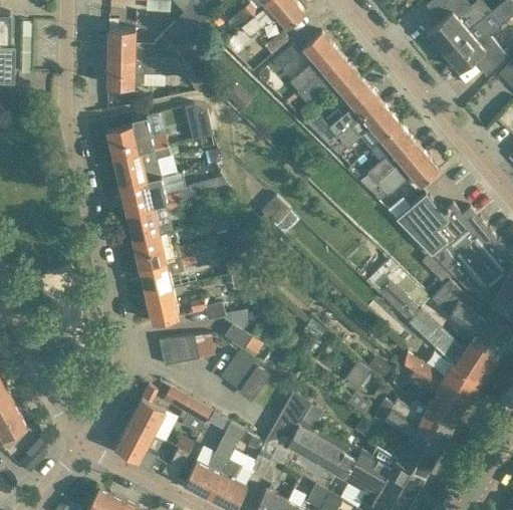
[(190,0),(183,11),(184,12),(198,25),(210,16),(196,0),(190,0)]
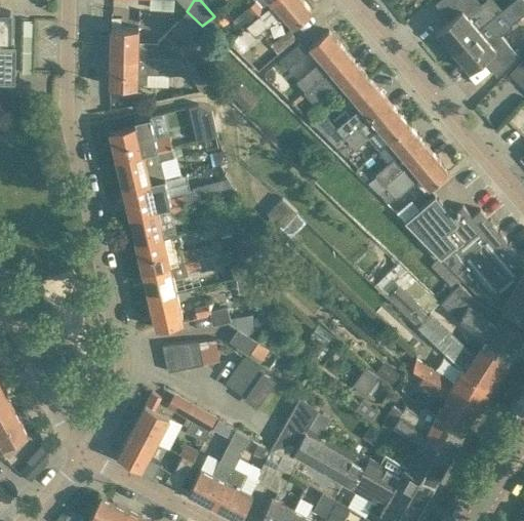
[(272,6),(264,13),(246,29),(254,39),(281,16),(292,30),(312,13),(299,0),(280,0),(273,6),(272,6)]
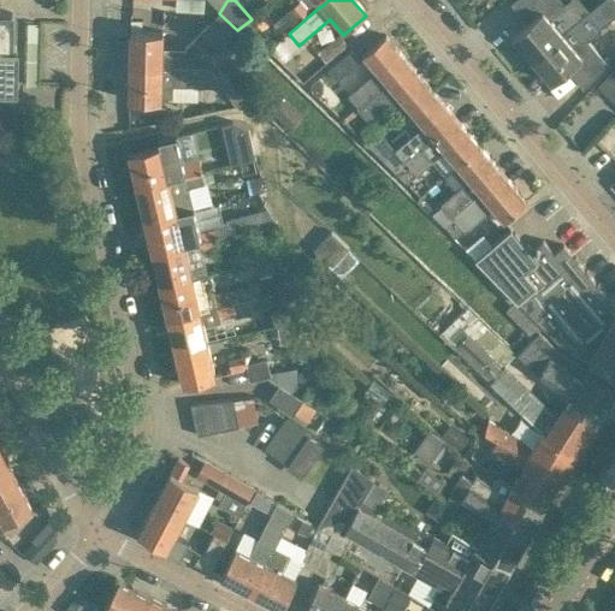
[(513,39),(531,60),(562,35),(536,4),(540,0),(518,0),(510,6),(527,25),(513,39)]
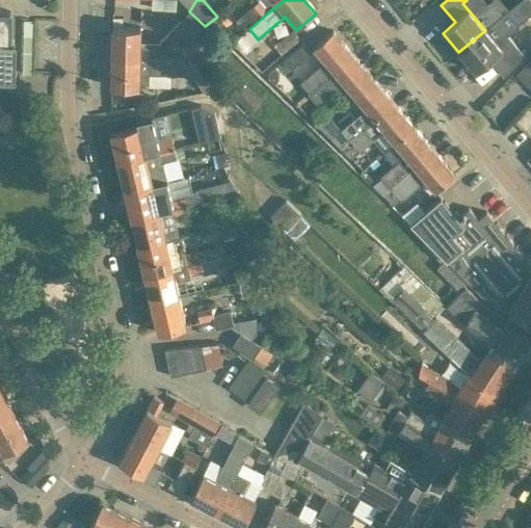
[(522,0),(506,12),(516,26),(530,14),(530,0),(522,0)]
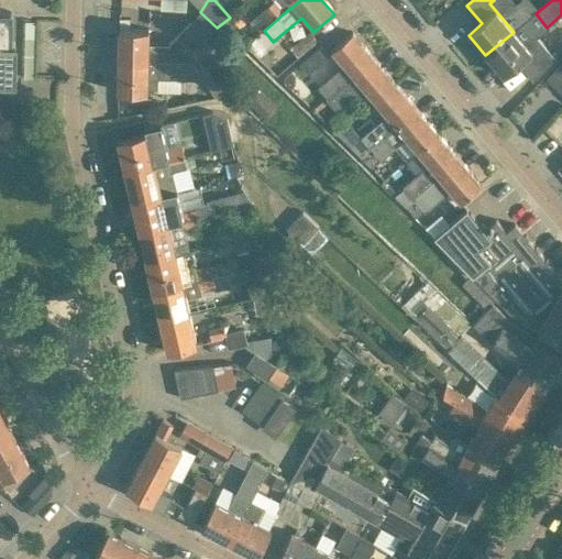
[(260,34),(264,31),(283,14),(274,3),(251,23),(260,34)]
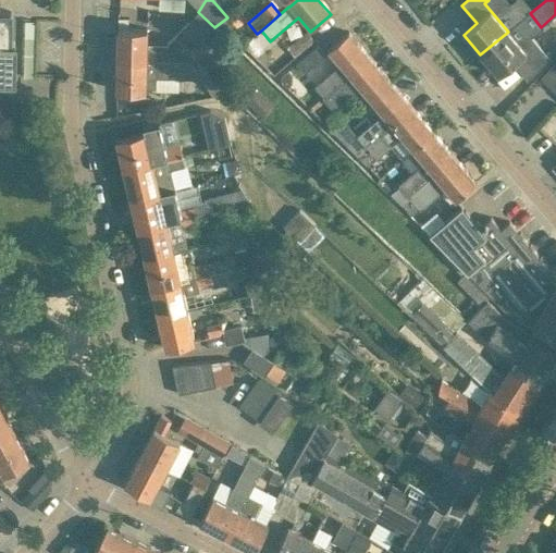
[(0,81),(14,82),(15,47),(10,46),(11,14),(0,13),(0,81)]
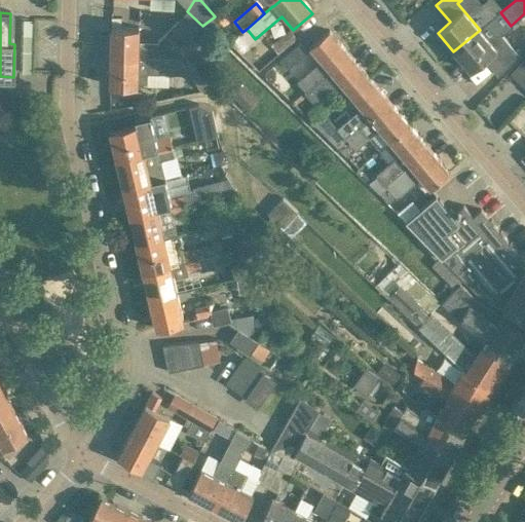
[(211,34),(202,26),(188,12),(162,38),(178,52),(192,37),(200,45),(211,34)]
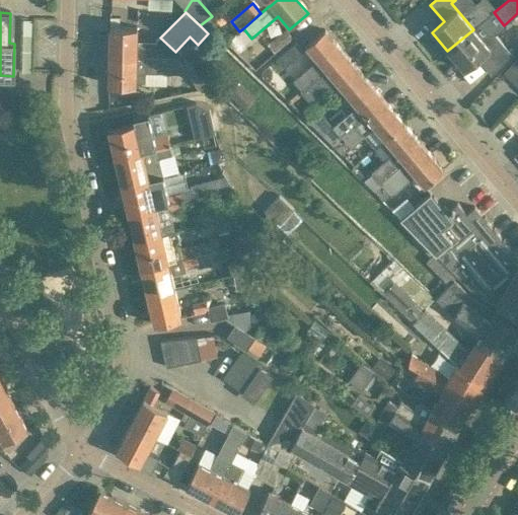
[(108,58),(137,59),(137,44),(137,29),(109,28),(108,58)]
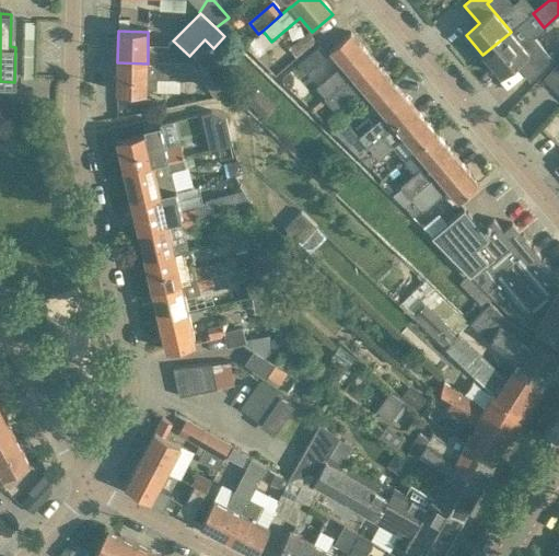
[(511,32),(482,55),(501,77),(515,66),(530,83),(551,61),(531,37),(522,45),(511,32)]
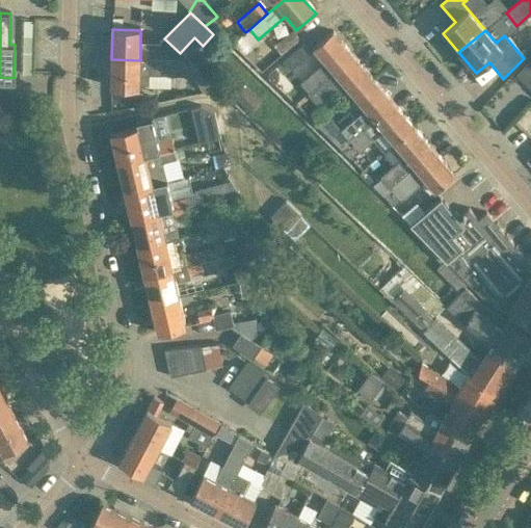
[(280,57),(299,41),(299,40),(293,31),(272,49),(280,57)]
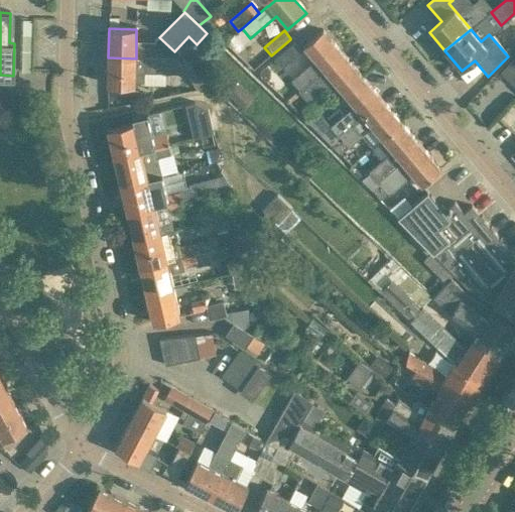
[(299,92),(305,87),(343,55),(323,31),(303,47),(314,61),(290,82),(299,92)]
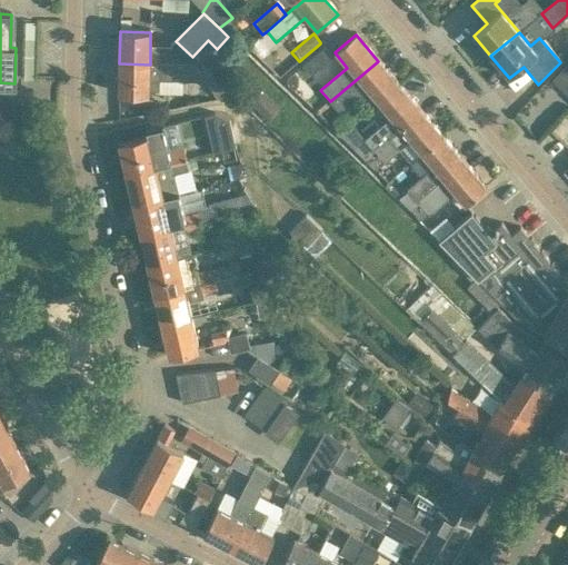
[(200,66),(192,57),(176,41),(170,47),(169,65),(199,66),(200,66)]
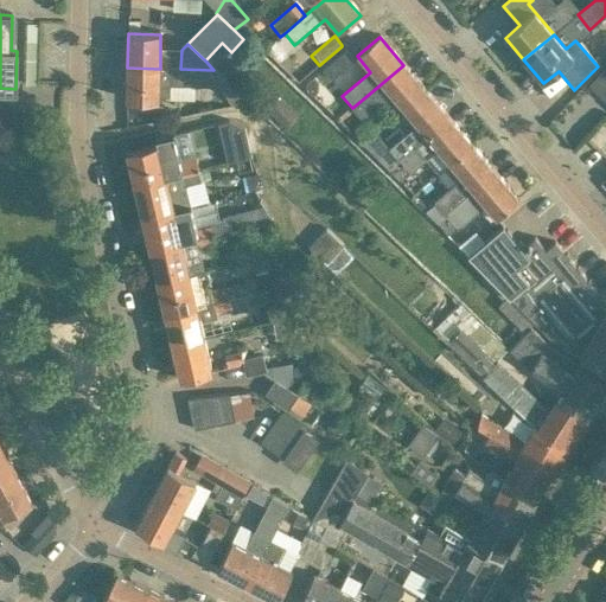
[(331,83),(353,63),(345,53),(323,74),(331,83)]
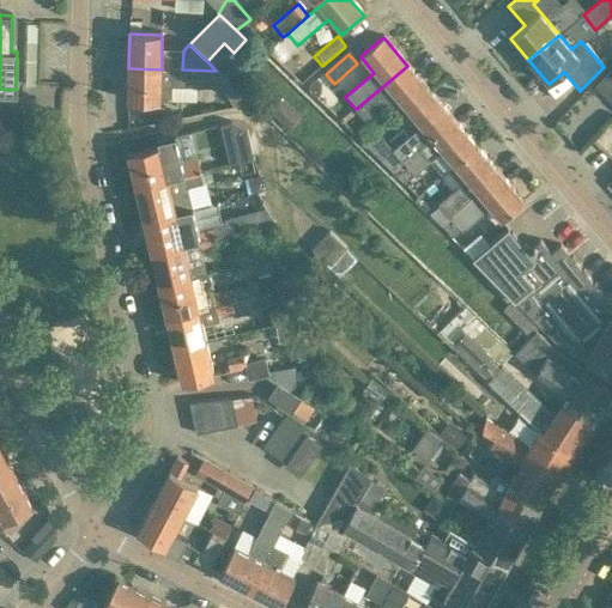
[(394,97),(408,114),(431,93),(407,66),(363,103),(374,115),(383,107),(383,105),(394,97)]
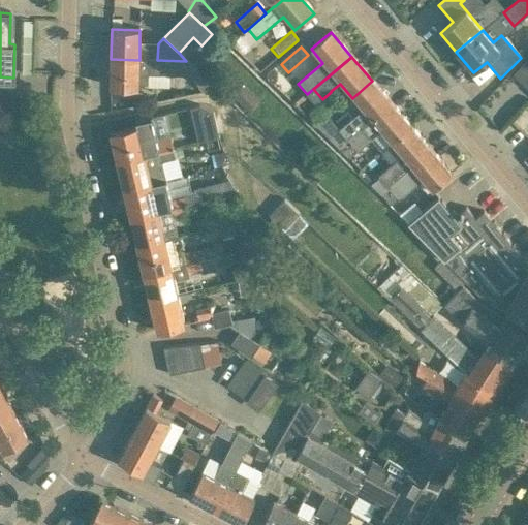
[(147,76),(190,78),(185,61),(157,60),(140,60),(111,59),(111,89),(138,89),(138,87),(147,86),(147,76)]
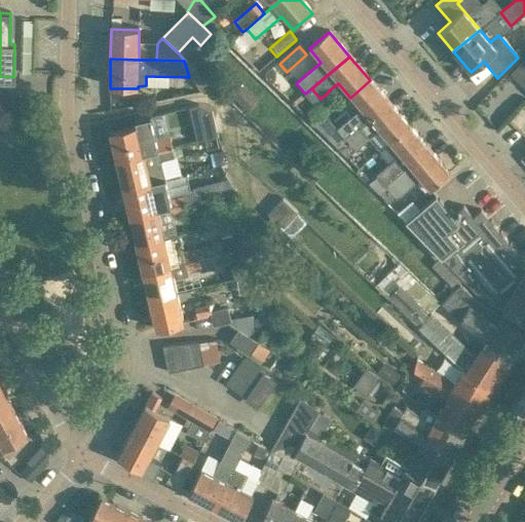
[(275,74),(271,69),(265,74),(265,80),(271,86),(275,82),(275,74)]
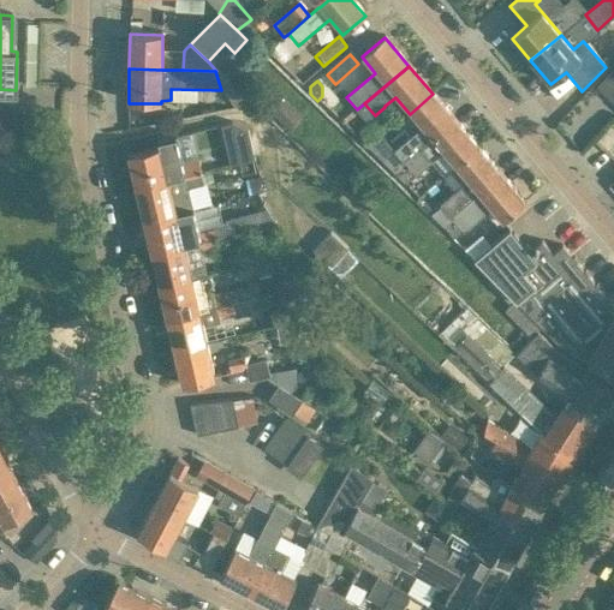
[(382,163),(393,174),(434,139),(434,141),(455,123),(433,94),(410,114),(422,129),(382,163)]
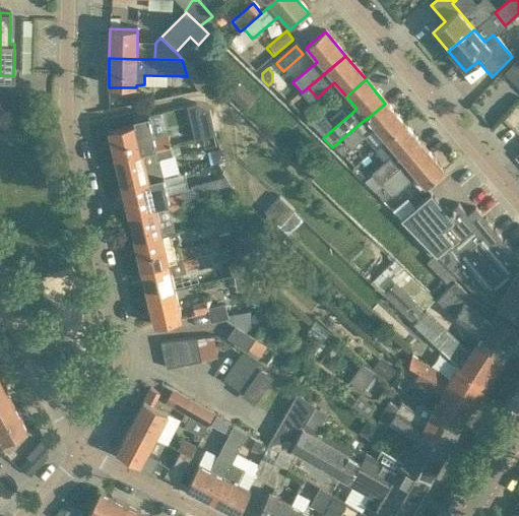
[(238,84),(226,98),(240,110),(251,97),(238,84)]
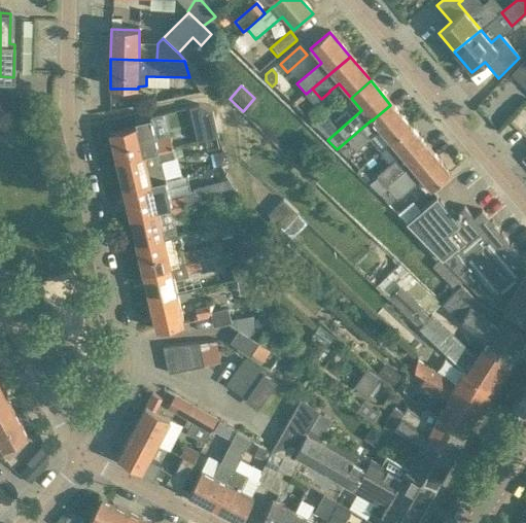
[(390,144),(410,128),(390,105),(372,120),(372,119),(337,149),(347,159),(355,151),(356,151),(380,132),(390,144)]
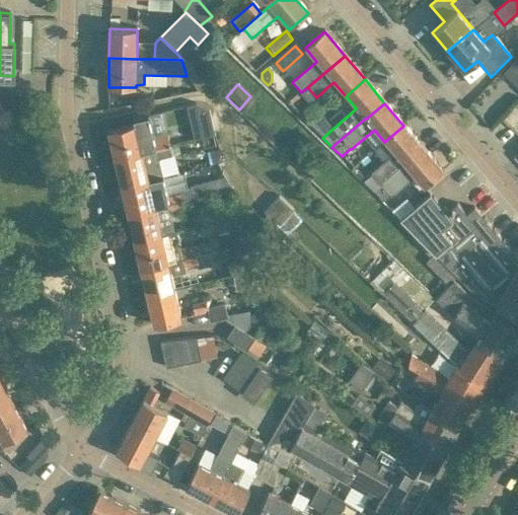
[(196,105),(187,107),(195,141),(215,137),(209,112),(196,105)]
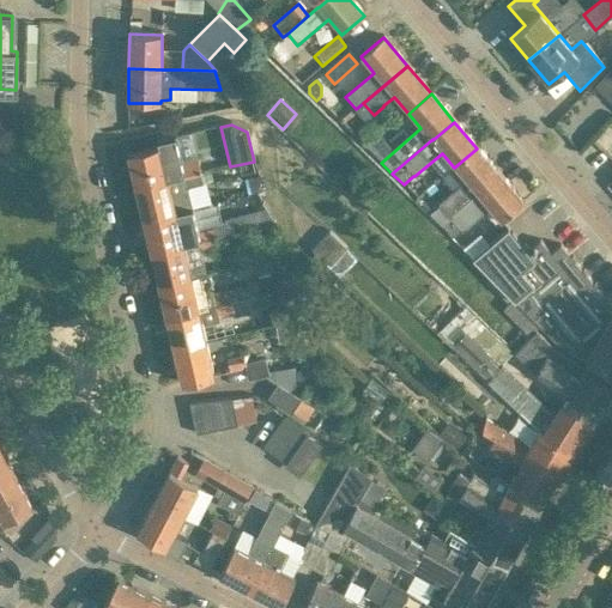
[(128,154),(129,156),(135,182),(137,188),(199,174),(195,159),(181,163),(175,138),(157,141),(158,147),(152,150),(128,154)]
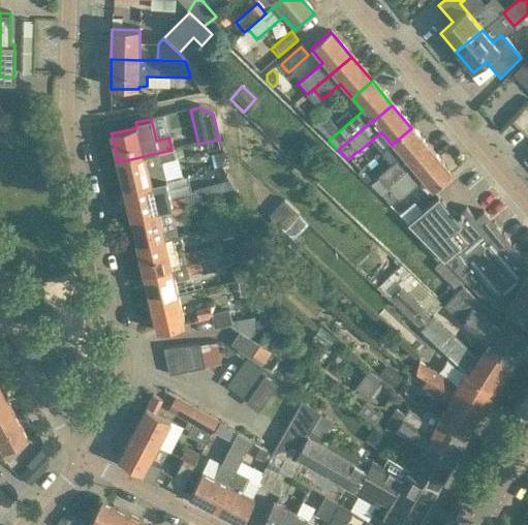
[(393,145),(382,154),(392,165),(378,177),(379,179),(371,186),(381,196),(389,188),(394,183),(402,176),(411,167),(412,168),(432,152),(411,128),(392,145),(393,145)]
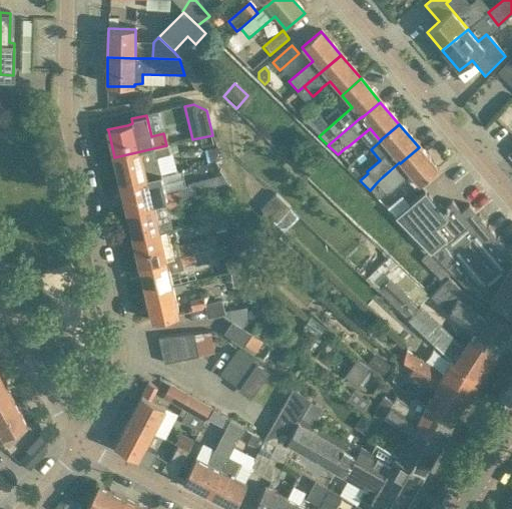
[(120,183),(146,178),(147,179),(161,176),(156,157),(168,155),(166,145),(114,157),(120,183)]
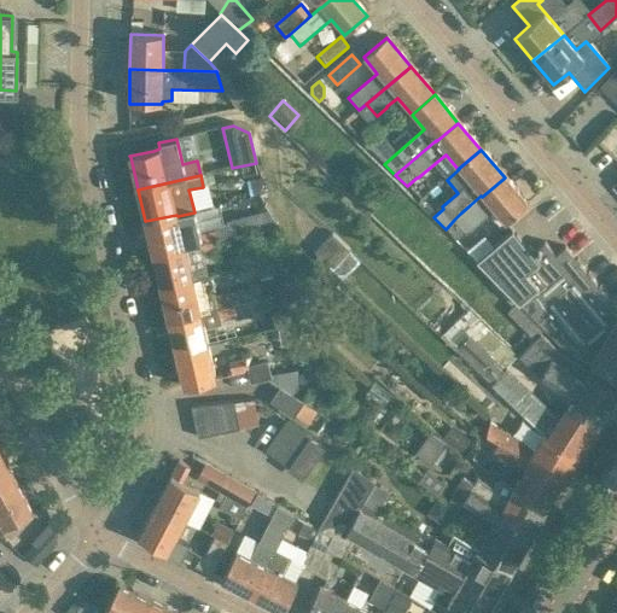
[(454,220),(446,229),(457,240),(464,233),(466,235),(494,211),(505,225),(510,221),(528,205),(505,177),(482,197),(481,196),(470,205),(460,214),(454,220)]
